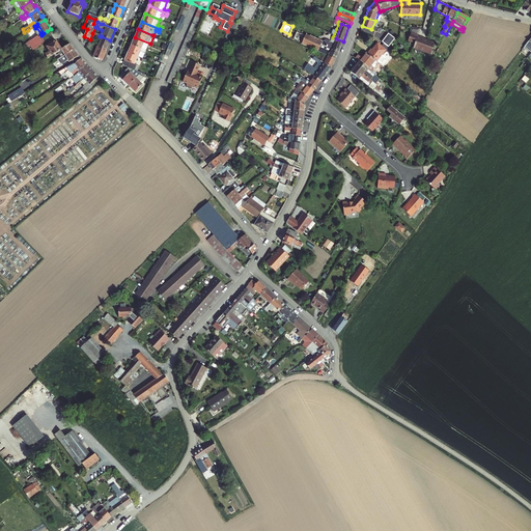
[(290,38),(324,55),(325,54),(325,55),(335,59),(337,55),(328,51),(329,47),(325,45),(325,44),(322,43),(323,42),(298,31),(297,33),(294,32),(290,38)]
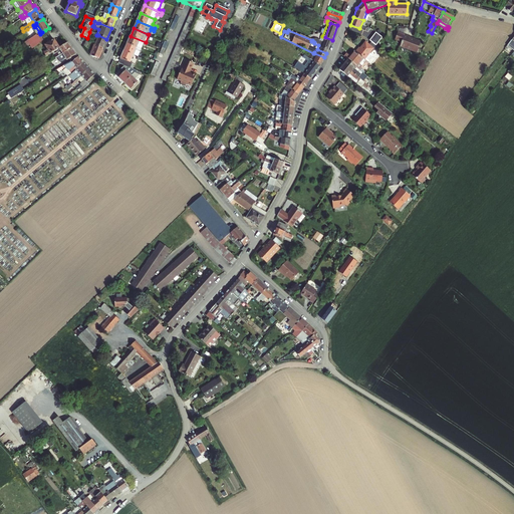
[(32,43),(42,37),(40,34),(39,32),(29,38),(32,43)]
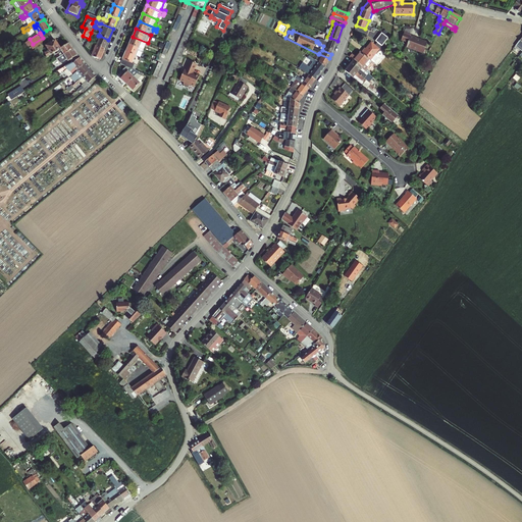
[(411,36),(404,33),(401,41),(408,44),(407,48),(424,54),(428,43),(411,37),(411,36)]
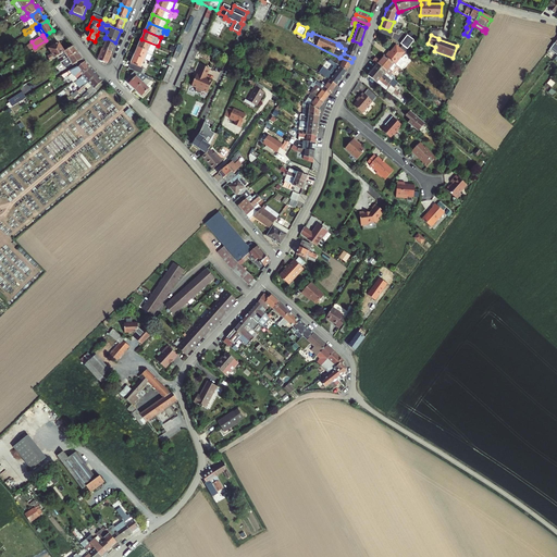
[(400,44),(400,45),(403,46),(403,45),(408,49),(409,50),(410,51),(417,42),(413,41),(407,36),(400,44)]
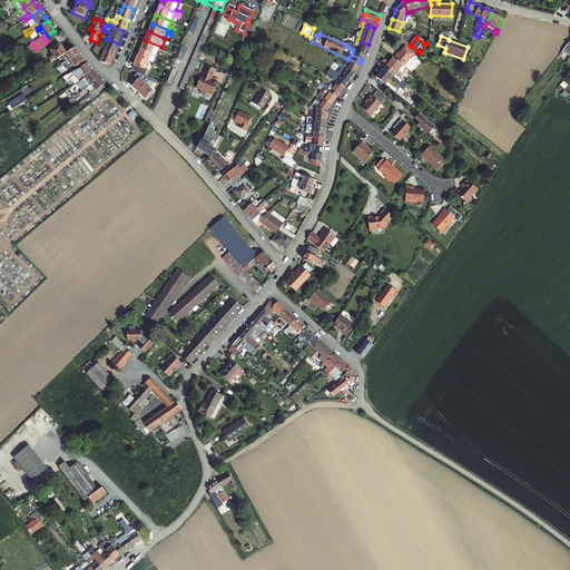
[(105,51),(114,55),(118,43),(109,39),(105,51)]
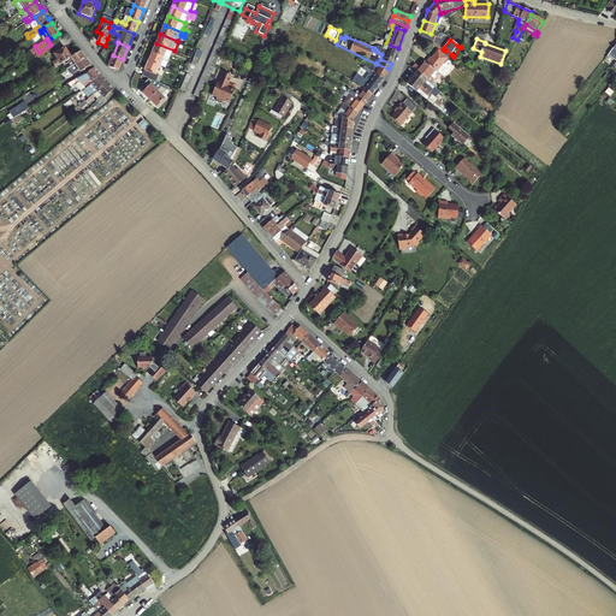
[(175,51),(157,43),(153,53),(170,60),(175,51)]
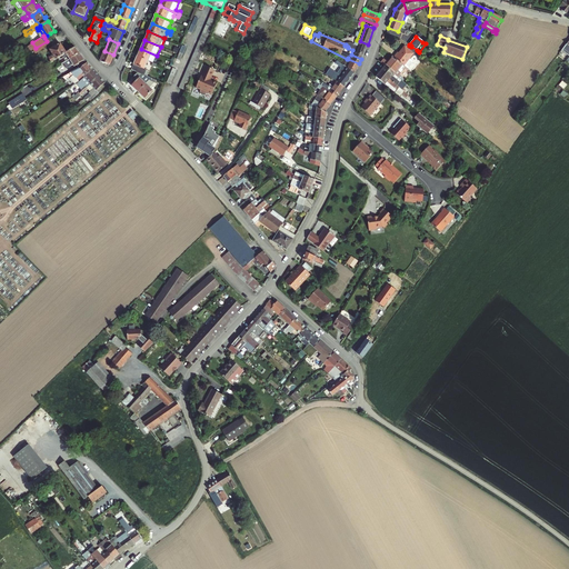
[(49,45),(47,41),(36,48),(38,51),(49,45)]
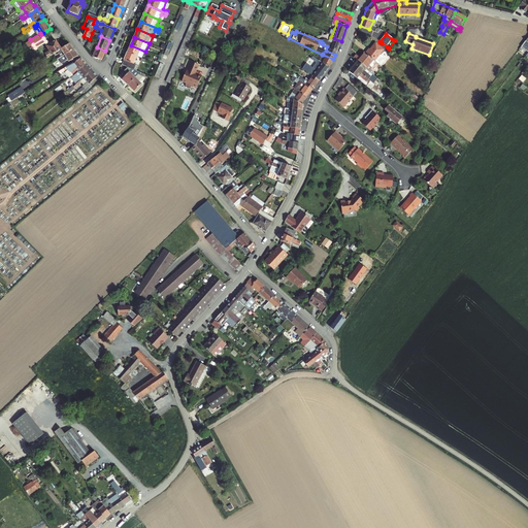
[(340,43),(341,41),(334,38),(332,42),(329,41),(329,43),(327,46),(326,51),(335,55),(340,43)]
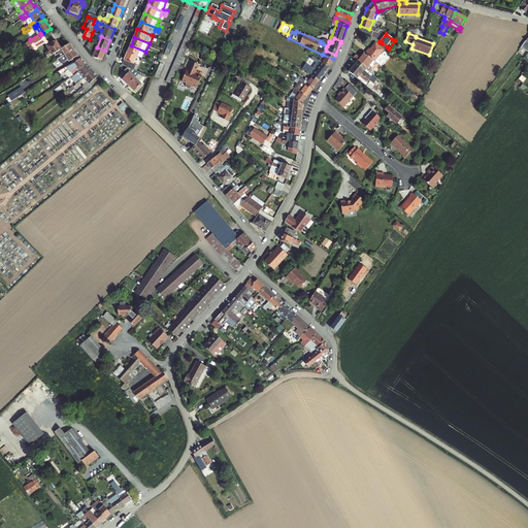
[(52,55),(54,54),(61,50),(56,41),(46,46),(48,51),(44,54),(47,58),(52,55)]
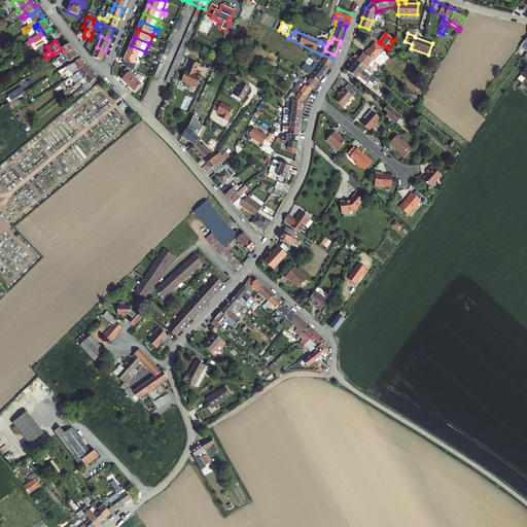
[(367,50),(364,54),(374,61),(376,62),(377,64),(378,64),(382,59),(382,57),(379,55),(379,54),(382,50),(384,51),(386,48),(380,44),(379,46),(375,43),(370,49),(369,50),(367,50)]
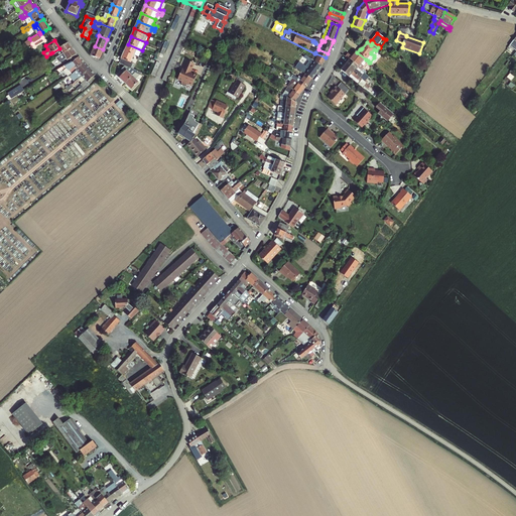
[(68,43),(60,47),(61,49),(53,54),(56,57),(72,48),(68,43)]
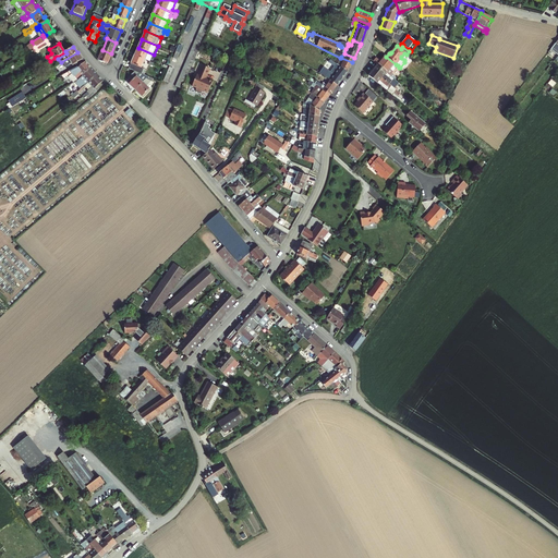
[(154,55),(138,48),(135,56),(145,60),(150,62),(154,55)]
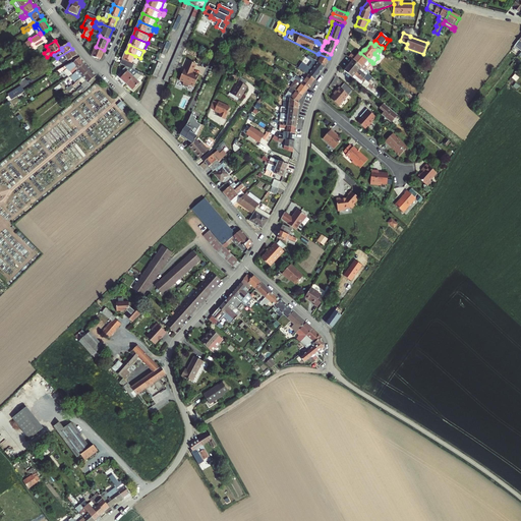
[(104,50),(96,47),(92,57),(100,60),(104,50)]
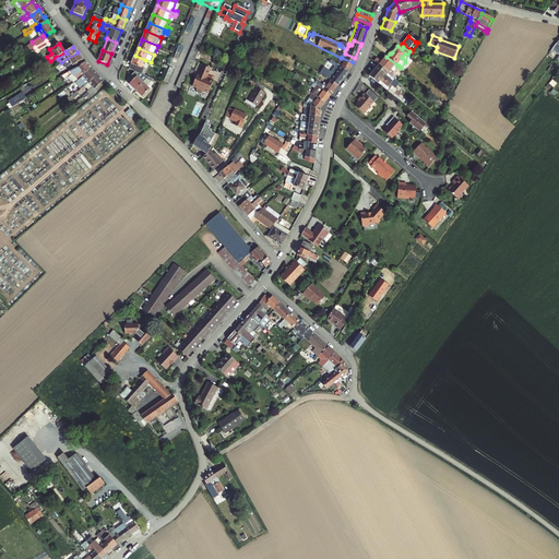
[(78,52),(61,62),(63,66),(70,62),(72,66),(74,64),(75,63),(83,59),(78,52)]
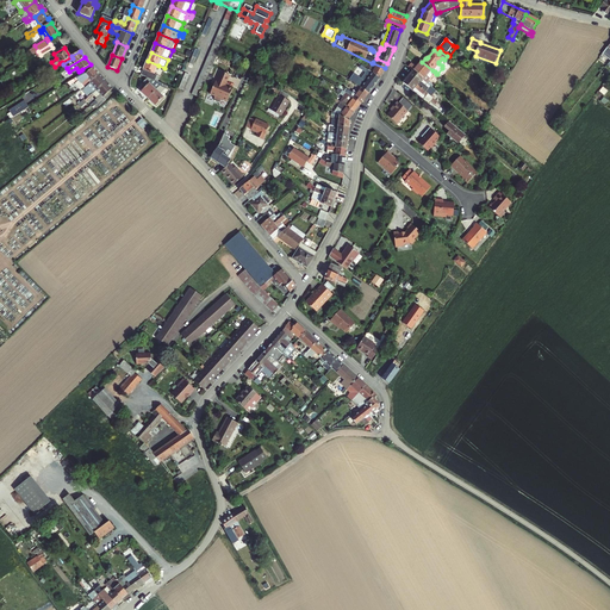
[(155,74),(159,66),(148,61),(142,75),(148,78),(156,81),(157,75),(155,74)]
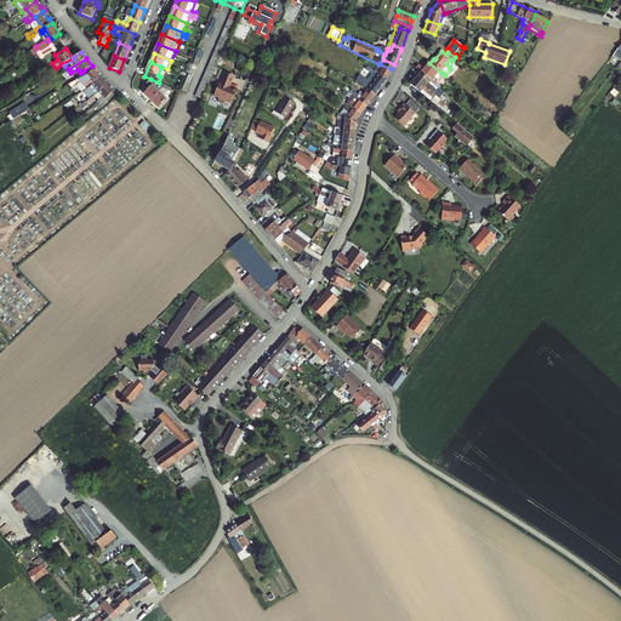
[(421,73),(433,83),(438,86),(442,89),(443,86),(438,83),(444,75),(443,73),(440,72),(429,63),(429,62),(425,68),(420,64),(416,68),(421,73)]
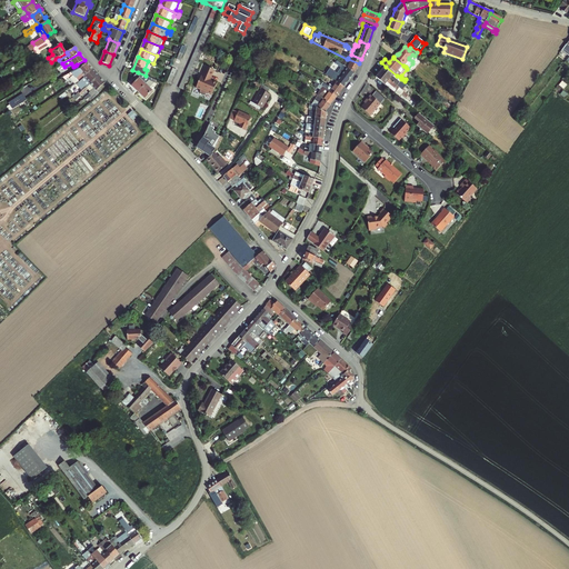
[(355,73),(359,63),(348,59),(345,63),(341,62),(340,63),(342,66),(355,73)]
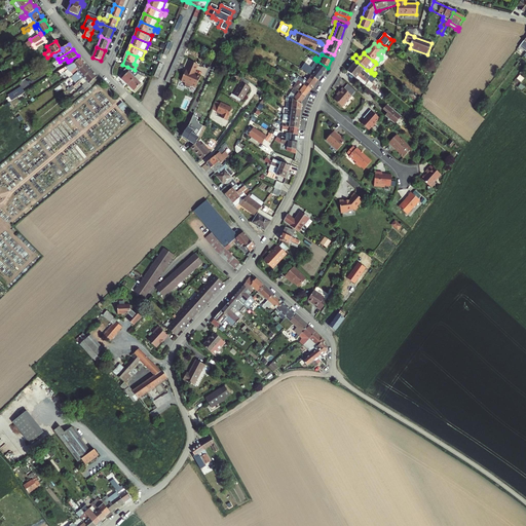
[(73,64),(73,63),(58,71),(60,73),(66,68),(71,74),(76,69),(77,71),(85,64),(80,58),(73,64)]
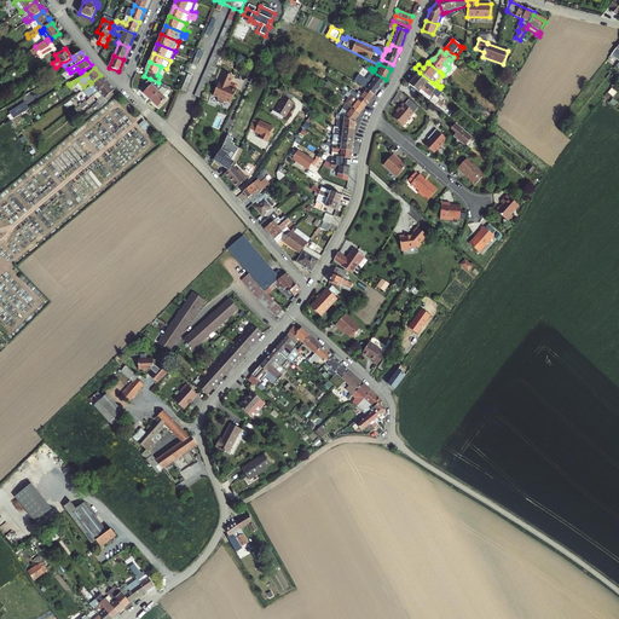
[(371,74),(366,81),(370,84),(371,82),(379,88),(386,80),(372,71),(370,69),(365,68),(364,70),(371,74)]
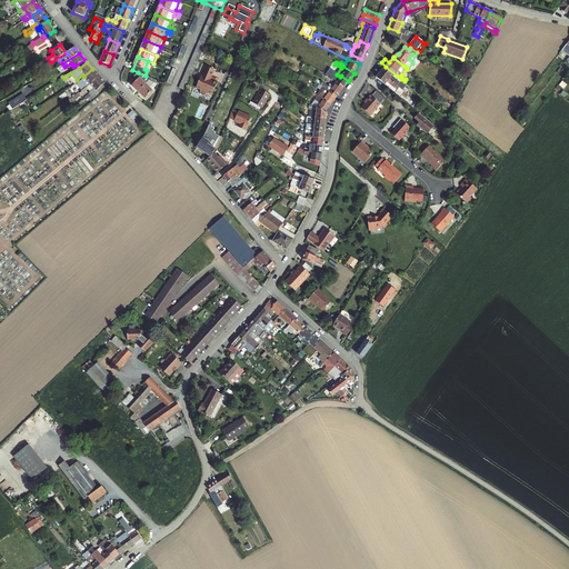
[(215,70),(207,67),(202,77),(201,77),(197,88),(201,90),(200,92),(207,95),(207,92),(212,95),(218,83),(210,80),(215,70)]
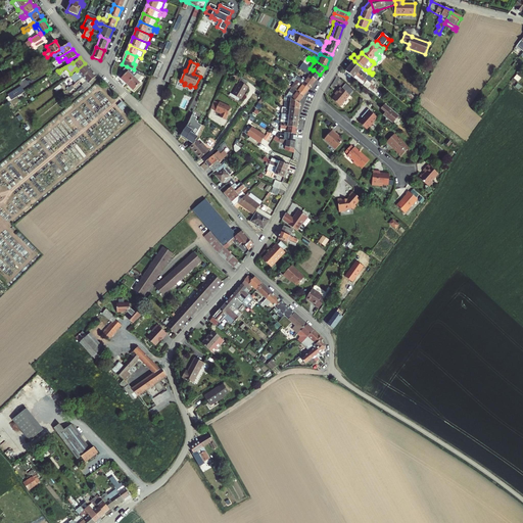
[(365,69),(354,61),(350,66),(365,78),(367,75),(363,72),(365,69)]
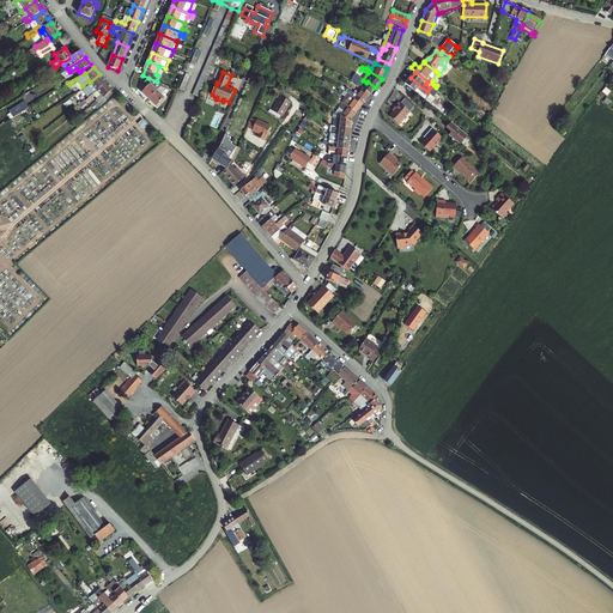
[(99,74),(90,83),(85,87),(82,89),(90,97),(92,95),(95,92),(97,90),(107,82),(99,74)]
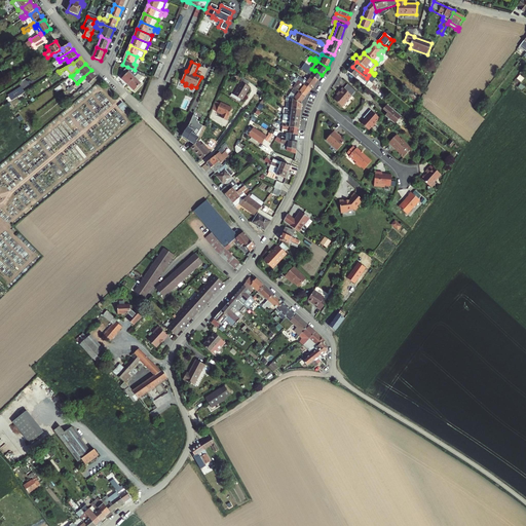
[(314,71),(311,69),(310,68),(310,69),(303,65),(300,69),(305,72),(311,76),(318,80),(322,75),(315,70),(314,71)]
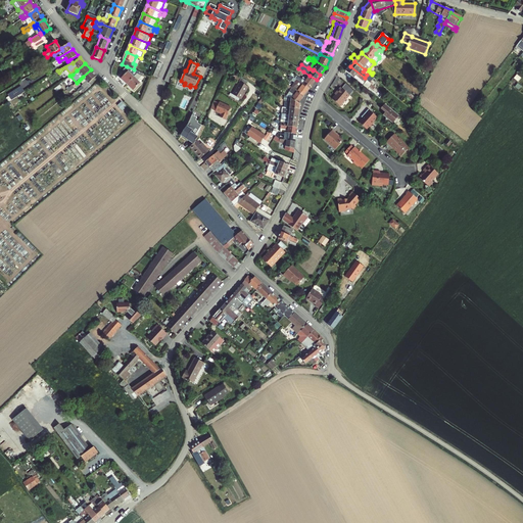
[(134,69),(127,66),(121,73),(124,76),(122,79),(127,84),(137,74),(138,75),(139,72),(134,69)]
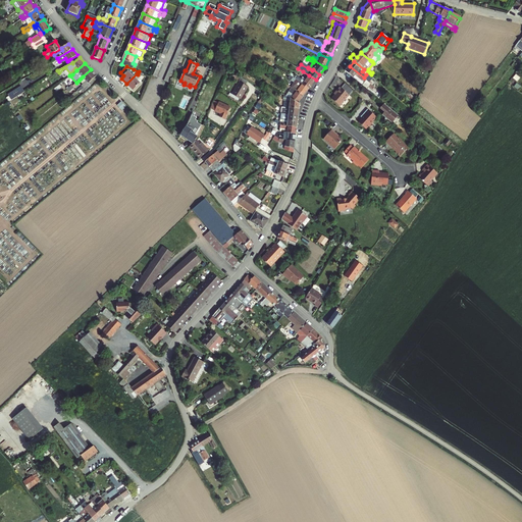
[(364,77),(350,66),(346,70),(365,87),(367,85),(372,89),(374,86),(371,84),(367,81),(364,77)]
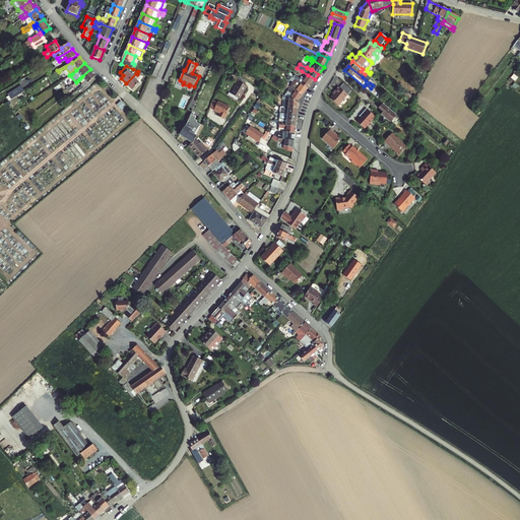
[(96,75),(90,69),(82,76),(85,80),(83,82),(81,84),(83,86),(81,88),(84,91),(90,85),(88,83),(96,75)]
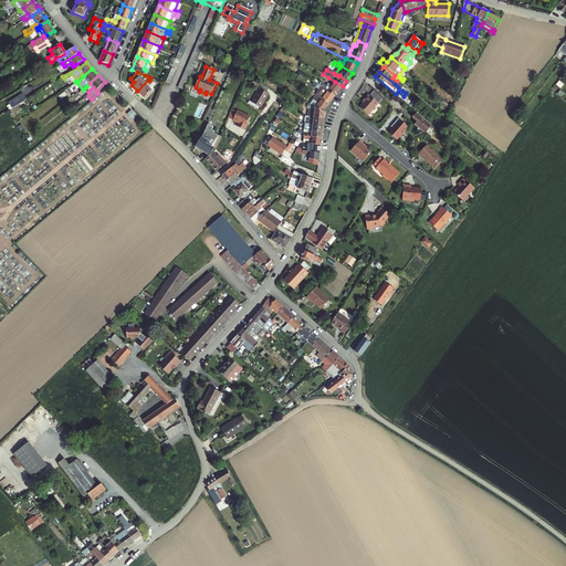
[(266,93),(269,90),(263,86),(263,85),(257,82),(253,81),(253,80),(248,76),(245,80),(251,83),(251,84),(254,86),(254,85),(259,88),(259,90),(260,90),(255,96),(252,103),(249,102),(248,104),(258,109),(260,107),(261,108),(270,95),(266,93)]
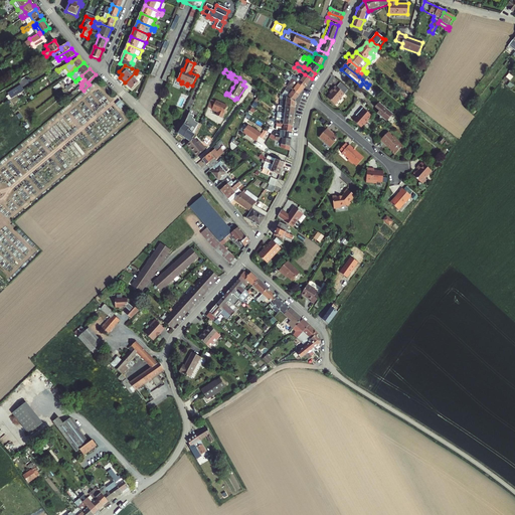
[(135,72),(125,82),(131,90),(138,81),(136,79),(133,76),(136,73),(135,72)]
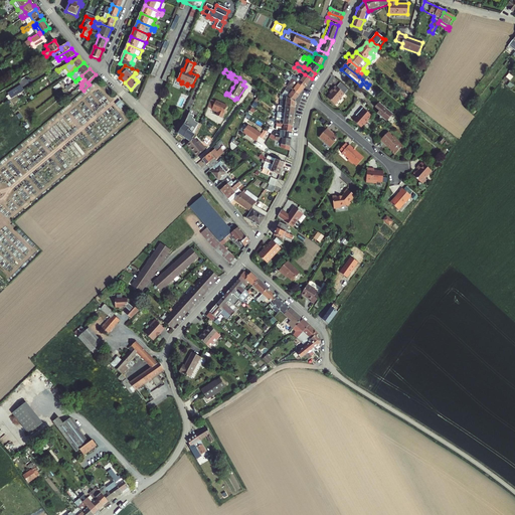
[(296,80),(305,87),(312,78),(305,74),(301,79),(298,77),(297,79),(292,75),(291,77),(296,80)]
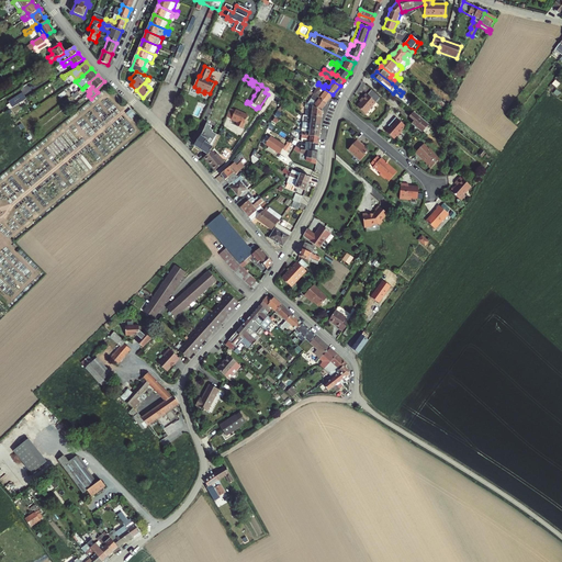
[(323,88),(317,85),(315,83),(313,87),(317,90),(314,94),(321,99),(327,102),(333,94),(323,88)]
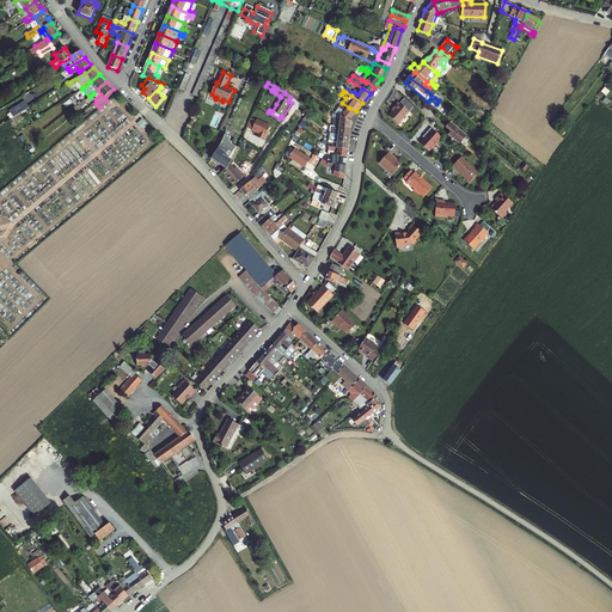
[(92,95),(90,97),(85,101),(79,105),(81,108),(87,103),(86,103),(93,96),(92,95)]
